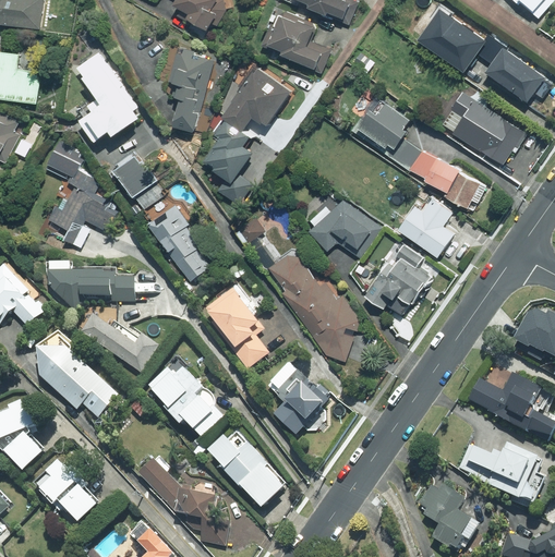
[(0,21),(39,26),(41,0),(0,0),(0,21)]
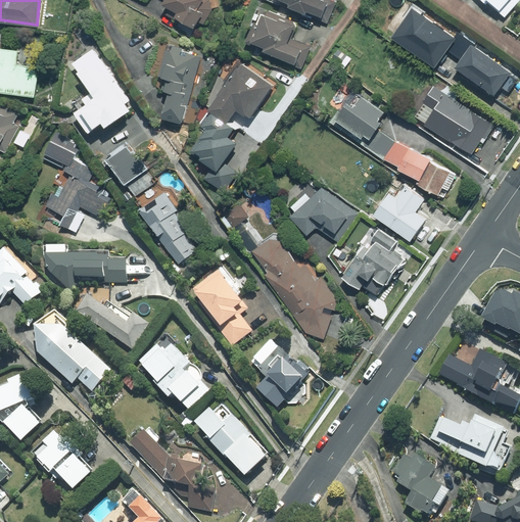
[(160,0),(202,26),(211,6),(208,0),(160,0)]
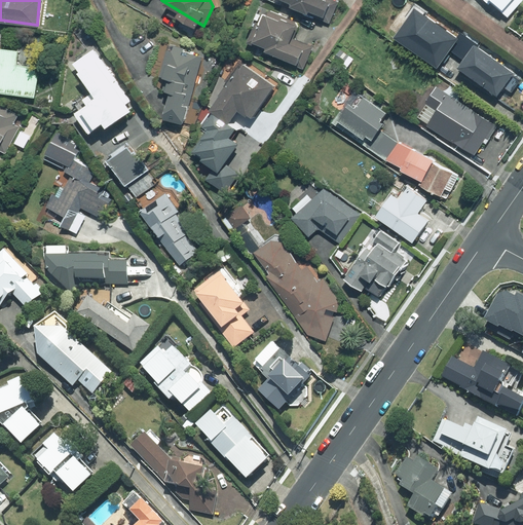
[(286,0),(329,20),(337,1),(334,0),(286,0)]
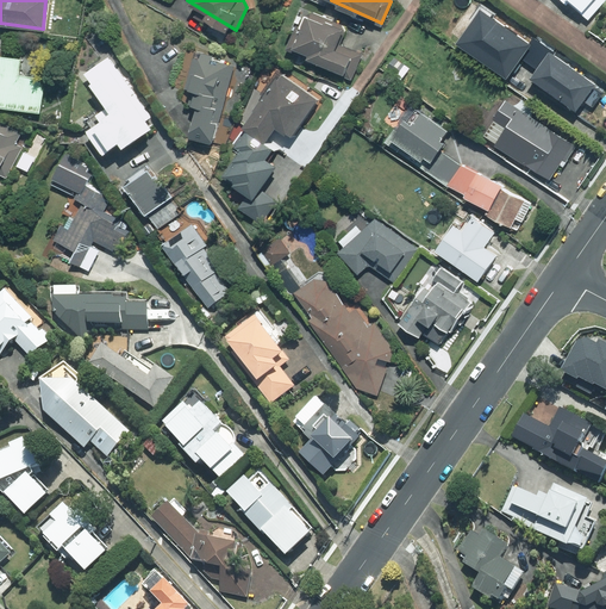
[(563,0),(567,2),(568,0),(573,0),(589,16),(603,0),(563,0)]
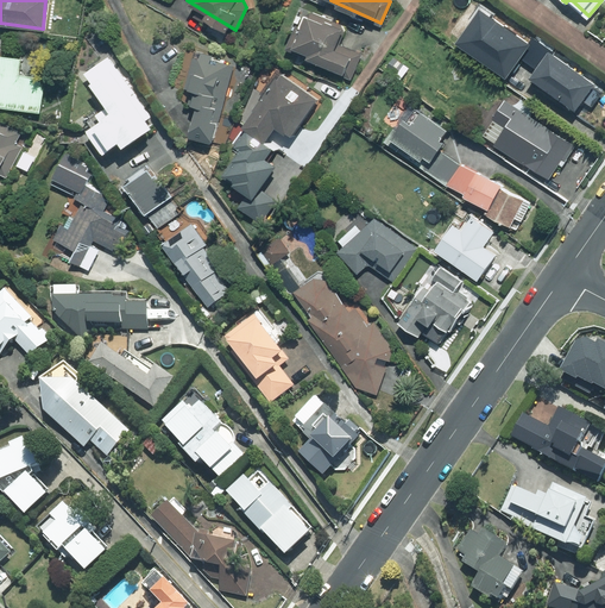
[(530,42),(483,7),(458,41),(506,75),(521,55),(539,68),(531,77),(577,110),(597,82),(534,38),(530,42)]
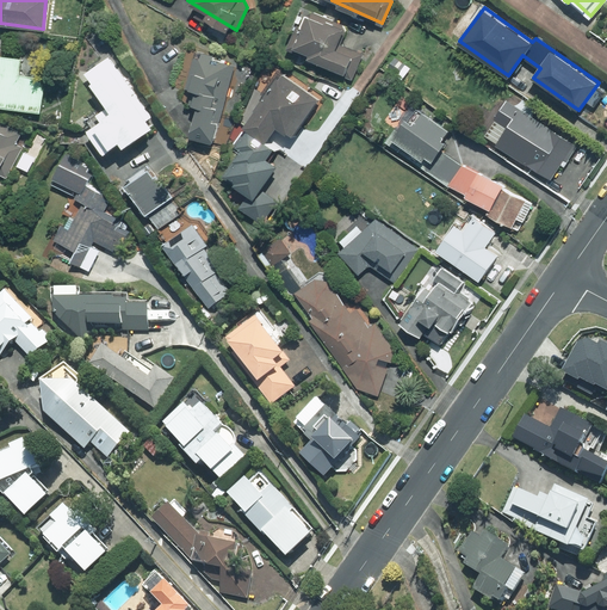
[(285,48),(352,76),(361,53),(340,43),(347,26),(311,11),(304,26),(296,24),(285,48)]
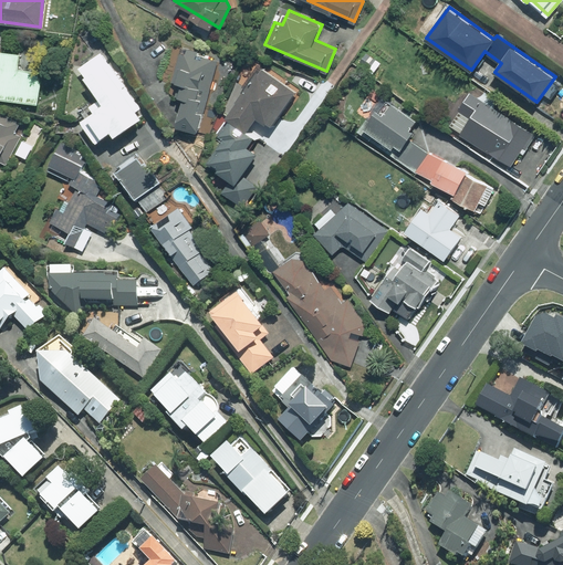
[(176,127),(196,133),(217,56),(181,46),(171,82),(187,86),(176,127)]
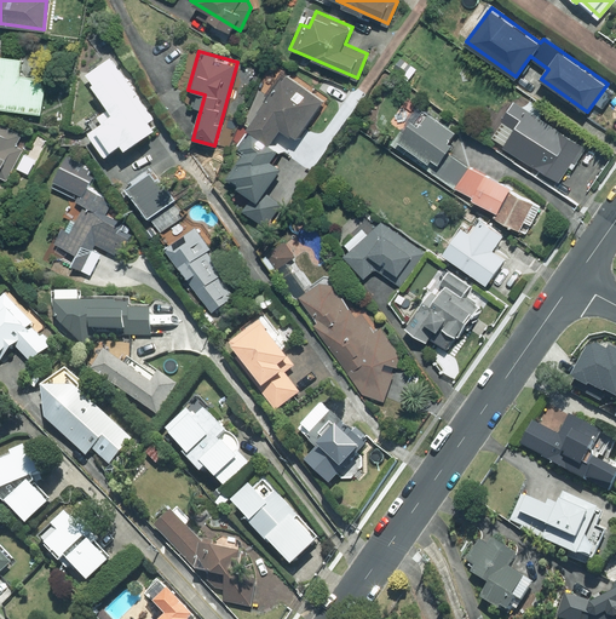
[(0,107),(40,113),(46,78),(18,74),(21,58),(0,55),(0,107)]
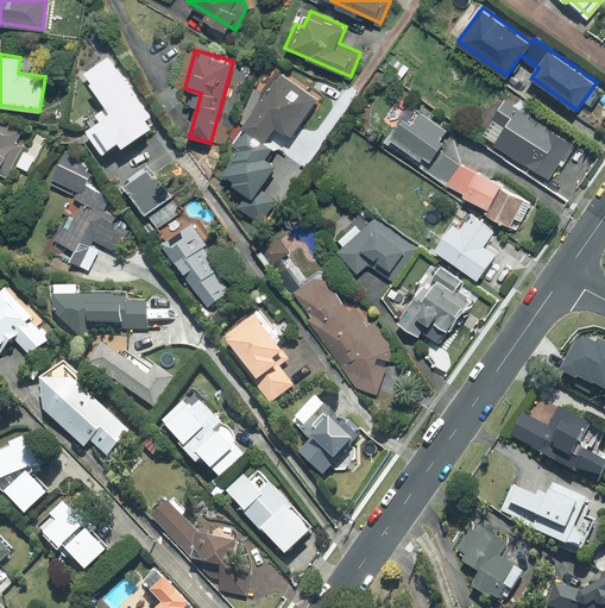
[(157,125),(106,55),(83,71),(112,111),(87,129),(105,154),(121,140),(125,146),(157,125)]
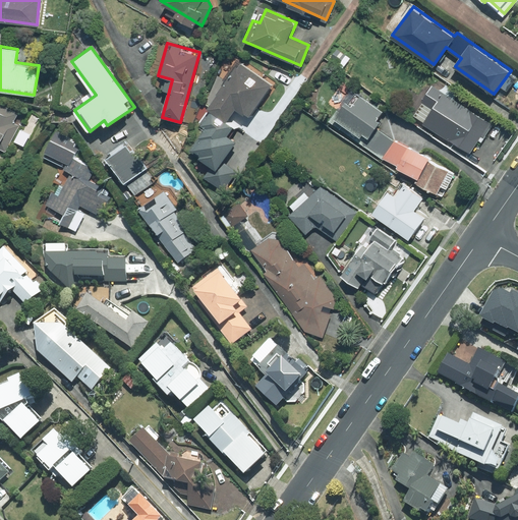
[(281,83),(241,57),(196,122),(205,127),(189,151),(197,157),(190,167),(225,189),(237,172),(226,164),(281,83)]
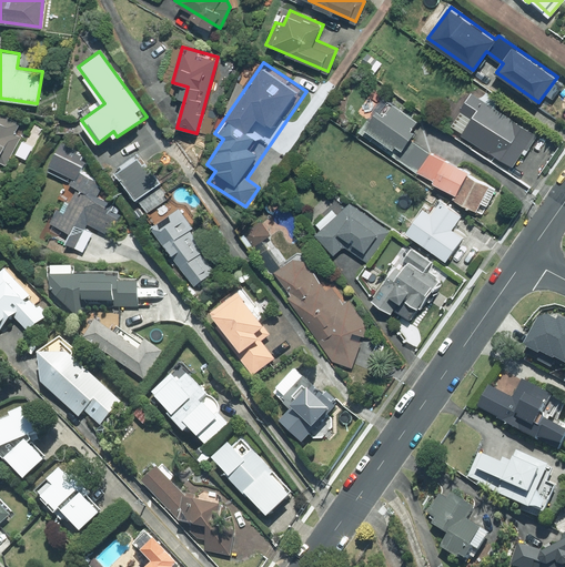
[(451,127),(512,165),(534,132),(472,93),(451,127)]
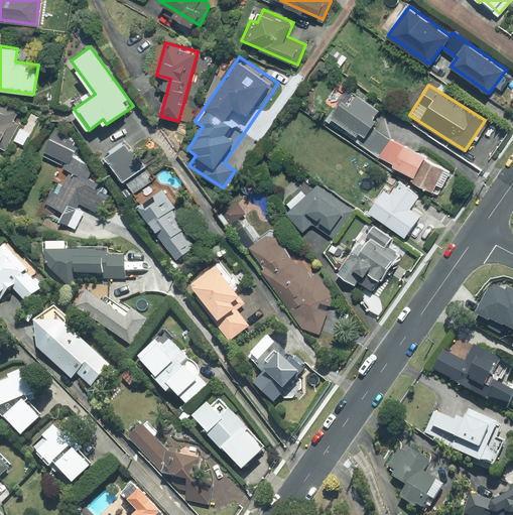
[(353,89),(333,115),(364,138),(384,112),(353,89)]
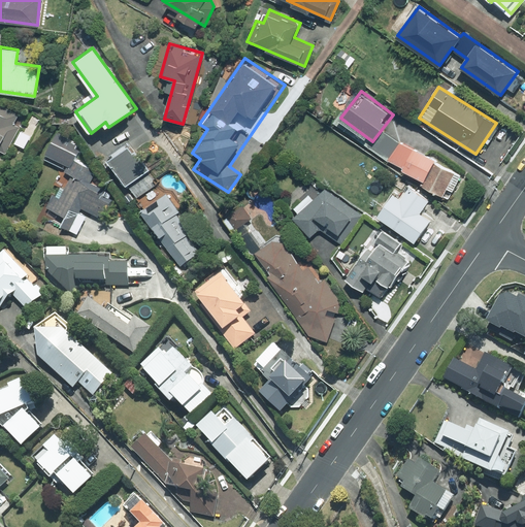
[(0,153),(3,154),(19,126),(12,123),(17,113),(0,105),(0,153)]
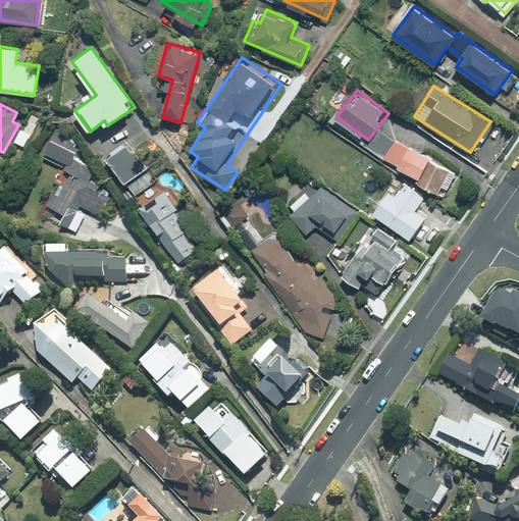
[(82,143),(56,129),(45,151),(66,163),(63,168),(70,171),(58,196),(51,191),(45,202),(72,218),(80,206),(99,216),(111,193),(87,180),(93,168),(73,157),(82,143)]
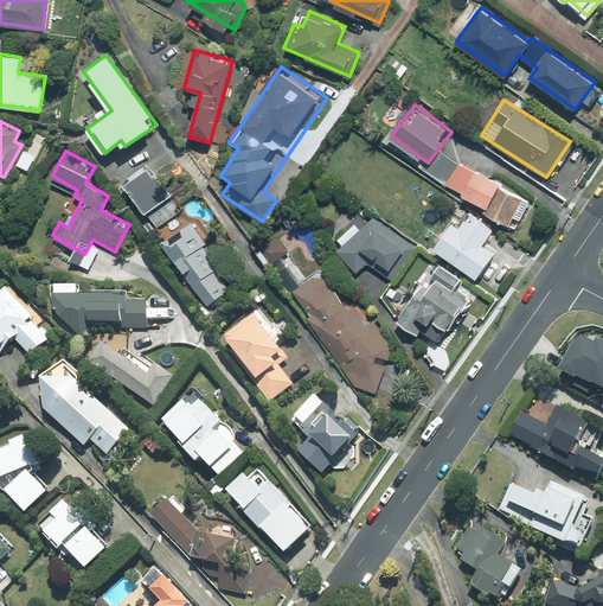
[(148,167),(124,184),(154,228),(179,211),(148,167)]
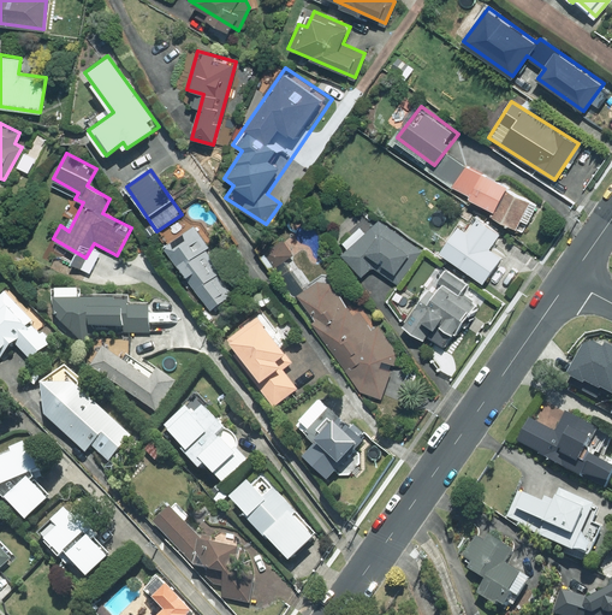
[(458,224),(439,250),(485,282),(504,255),(491,246),(500,231),(477,216),(467,228),(458,224)]
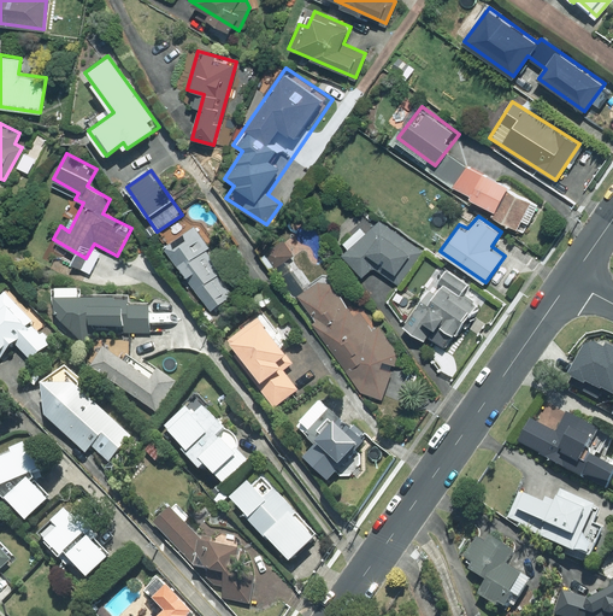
[(402,276),(422,250),(378,218),(342,252),(359,277),(382,262),(402,276)]
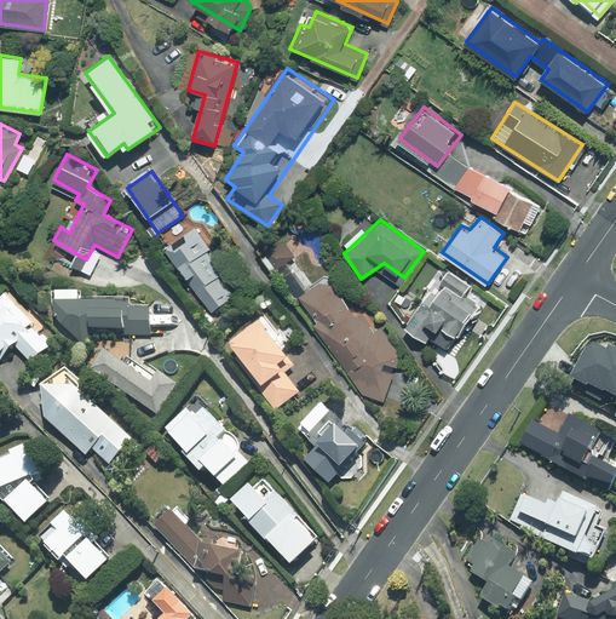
[(191,228),(162,246),(209,313),(234,296),(191,228)]
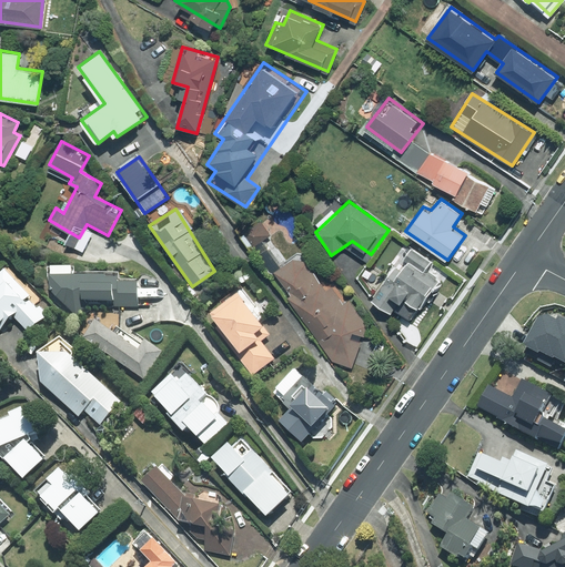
[(262,213),(241,229),(330,360),(352,367),(366,326),(347,299),(341,303),(309,260),(291,256),(262,213)]
